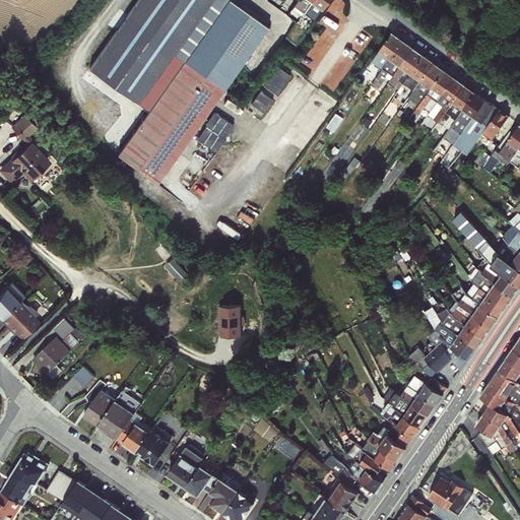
[(136,0),(88,67),(139,103),(175,53),(212,0),(136,0)]
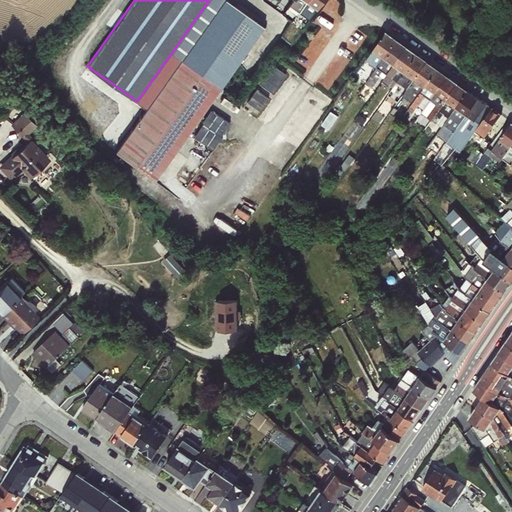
[(209,0),(172,52),(221,87),(264,26),(228,0),(209,0)]
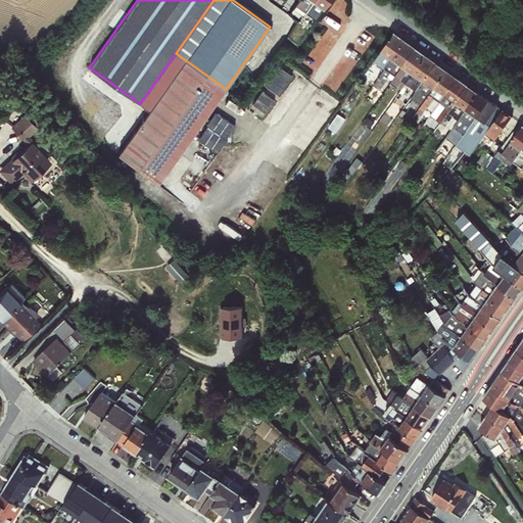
[(314,0),(298,0),(293,8),(303,15),(304,11),(305,12),(314,0)]
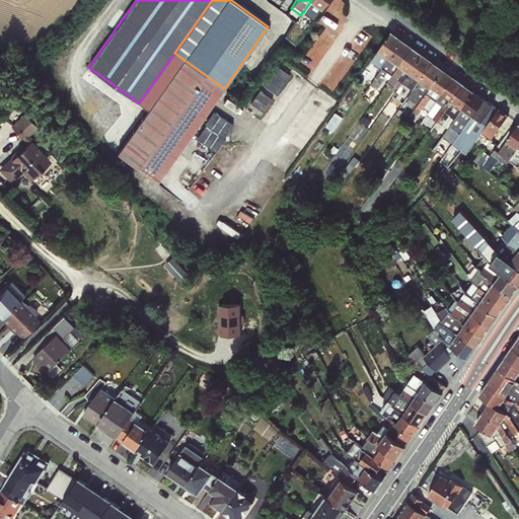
[(314,71),(353,18),(347,14),(353,7),(343,0),(334,0),(319,21),(327,26),(302,62),(314,71)]
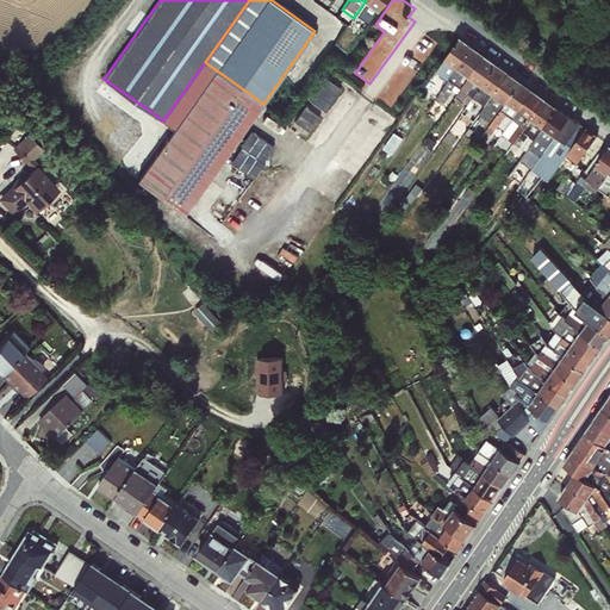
[(384,0),(366,0),(356,14),(358,16),(356,18),(366,25),(384,0)]
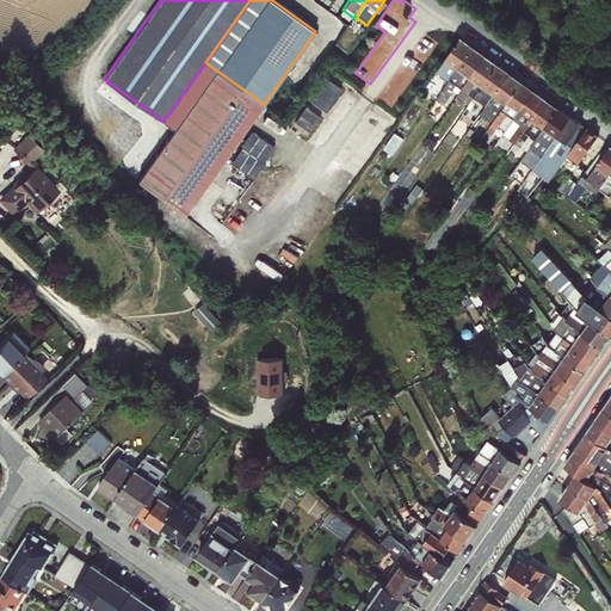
[(474,47),(462,38),(438,72),(450,80),(474,47)]
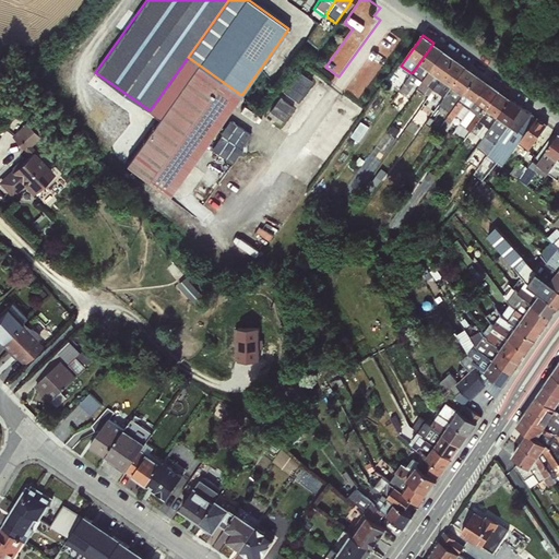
[(444,50),(433,43),(412,73),(400,91),(406,96),(416,83),(419,86),(444,50)]
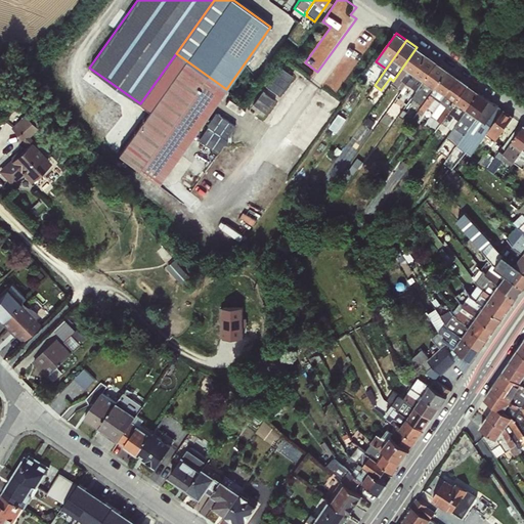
[(403,89),(407,83),(427,54),(417,47),(393,81),(392,83),(403,89)]
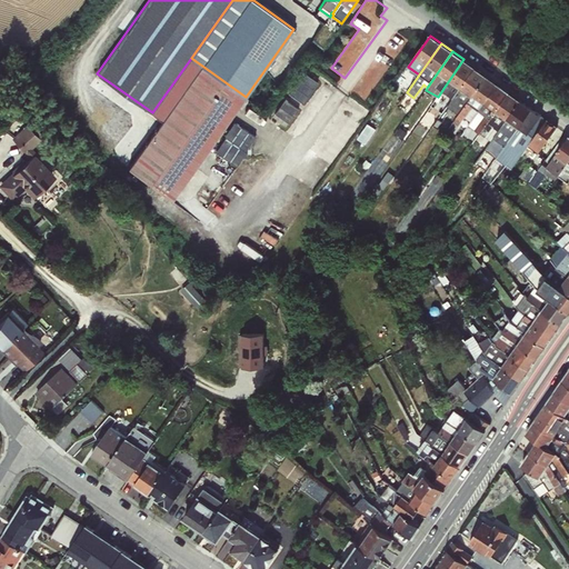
[(246,97),(191,58),(152,112),(162,120),(128,167),(172,199),(246,97)]
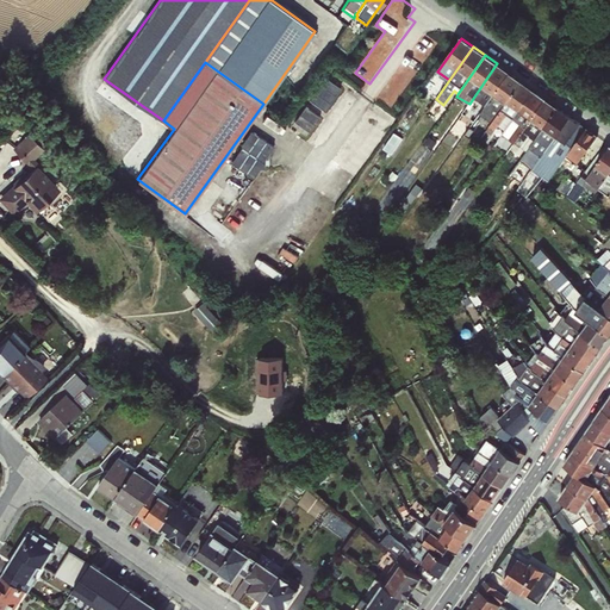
[(510,73),(497,63),(474,97),(486,106),(510,73)]
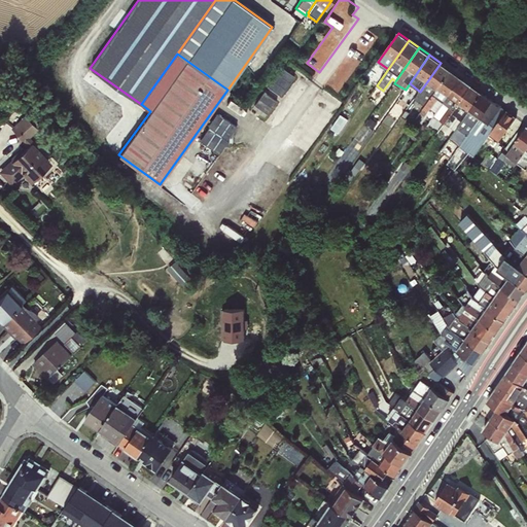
[(415,99),(425,105),(451,70),(441,63),(420,92),(415,99)]
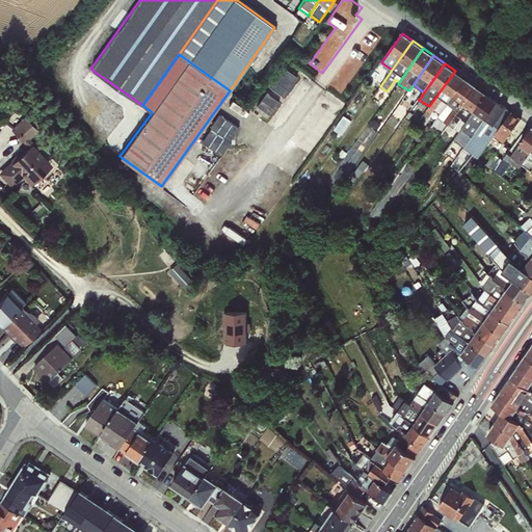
[(284,68),(270,87),(283,96),(296,76),(284,68)]
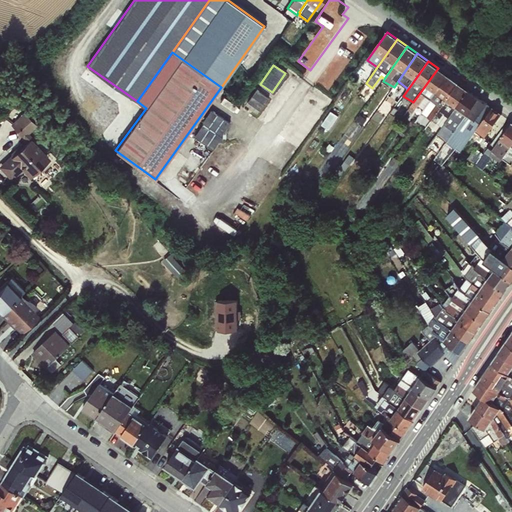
[(419,105),(424,109),(431,100),(448,76),(438,68),(413,102),(408,110),(412,113),(419,105)]
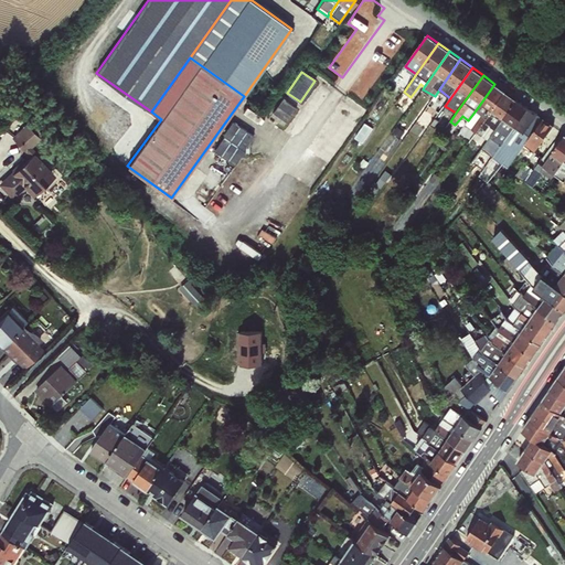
[(505,92),(494,84),(476,110),(482,115),(471,129),(477,132),(505,92)]
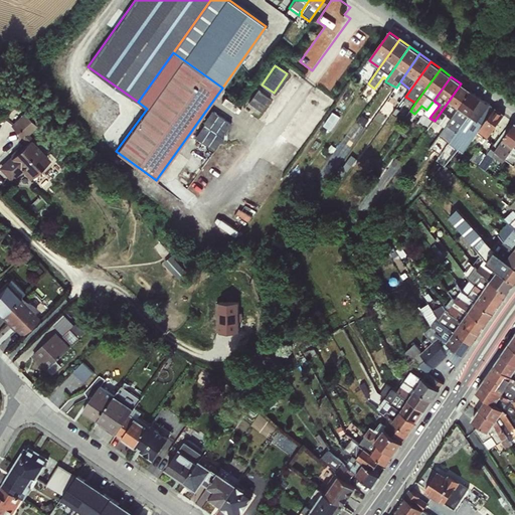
[(445,128),(471,91),(461,83),(435,121),(445,128)]
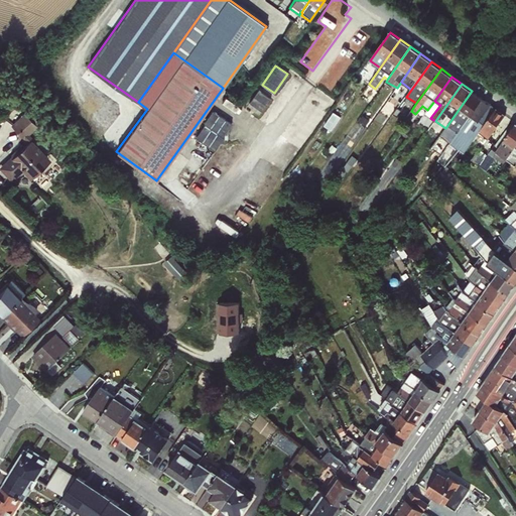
[(270,99),(258,90),(249,102),(262,111),(270,99)]
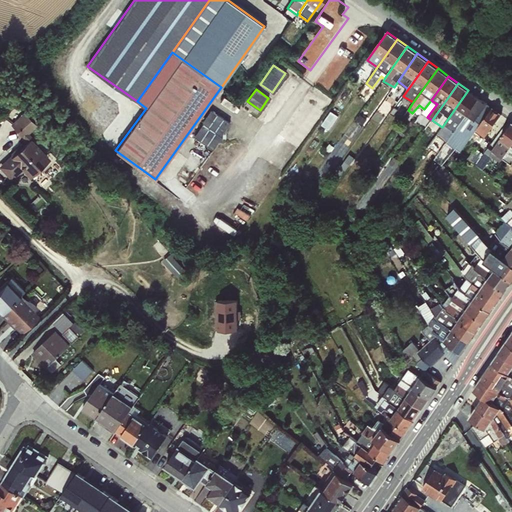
[(446,142),(478,98),(468,90),(442,127),(437,135),(446,142)]
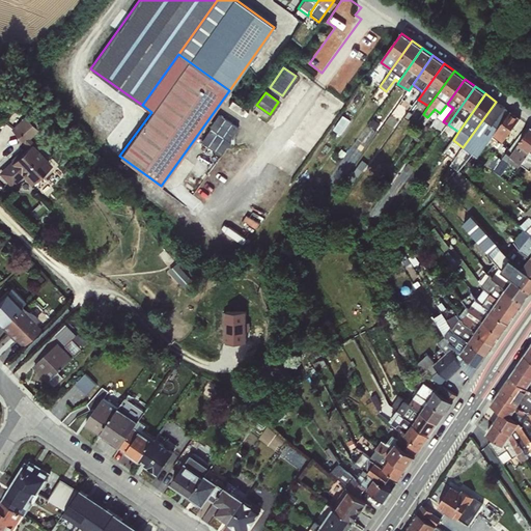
[(490,141),(499,128),(494,124),(505,108),(496,102),(463,147),(478,158),(490,141)]
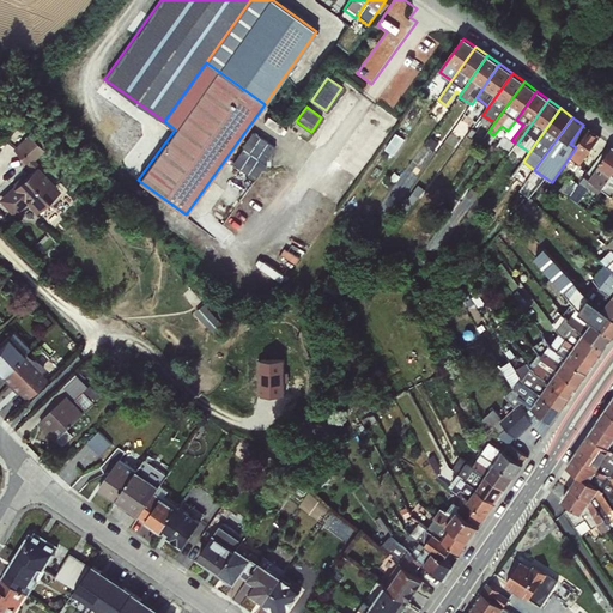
[(508,131),(505,135),(511,140),(523,125),(516,120),(508,131)]
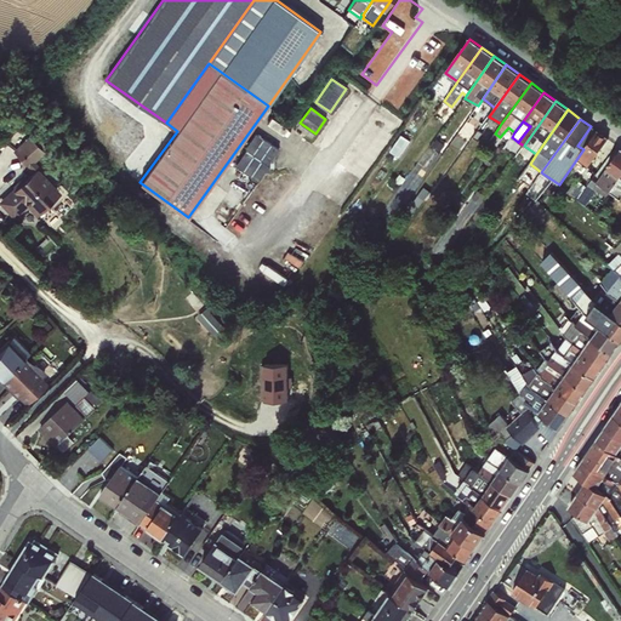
[(584,149),(573,165),(582,172),(586,167),(587,167),(608,138),(597,131),(584,149)]
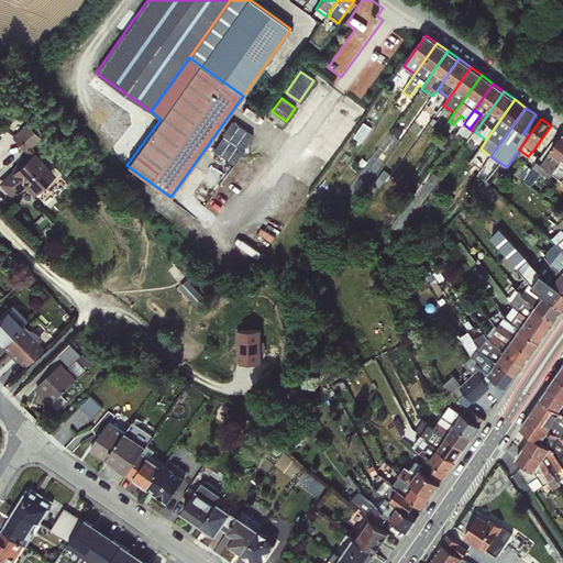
[(252,134),(231,120),(222,133),(224,134),(213,152),(234,165),(243,152),(241,151),(252,134)]
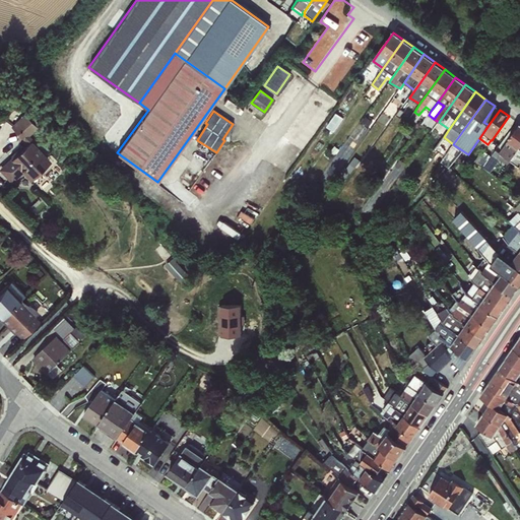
[(336,114),(327,126),(334,131),(343,118),(336,114)]
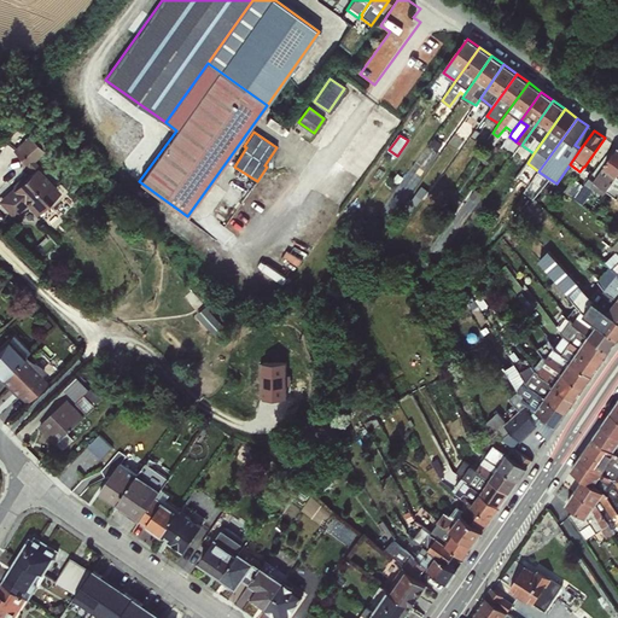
[(70,193),(25,138),(10,149),(30,169),(0,191),(0,205),(15,219),(27,204),(34,219),(70,193)]
